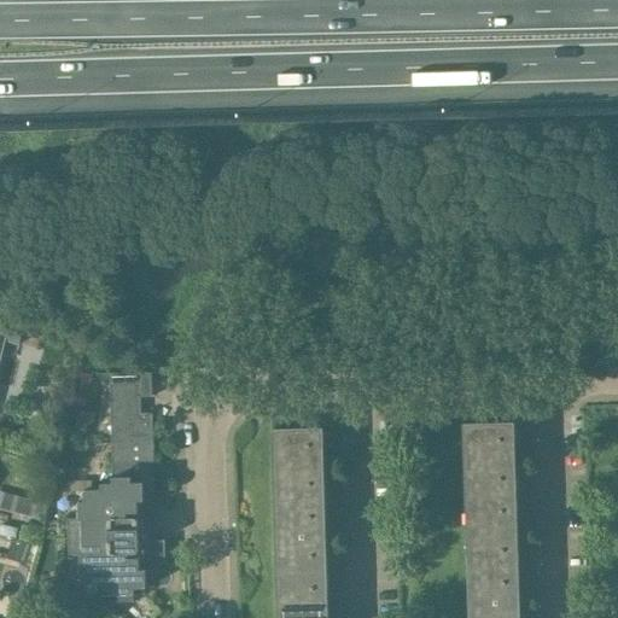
[(23,328),(0,322),(0,338),(18,344),(23,328)]
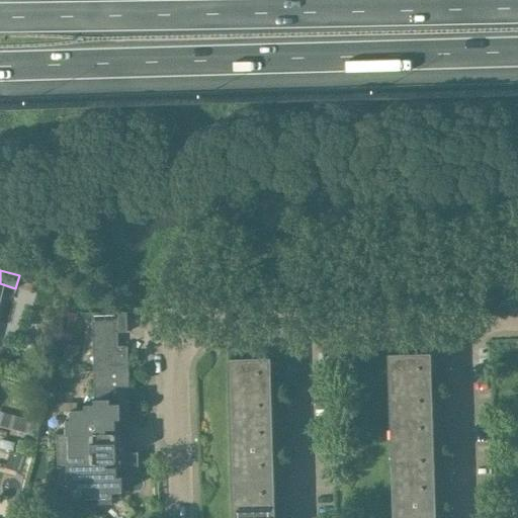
[(126,313),(118,313),(92,313),(93,339),(113,338),(113,333),(127,333),(126,313)]
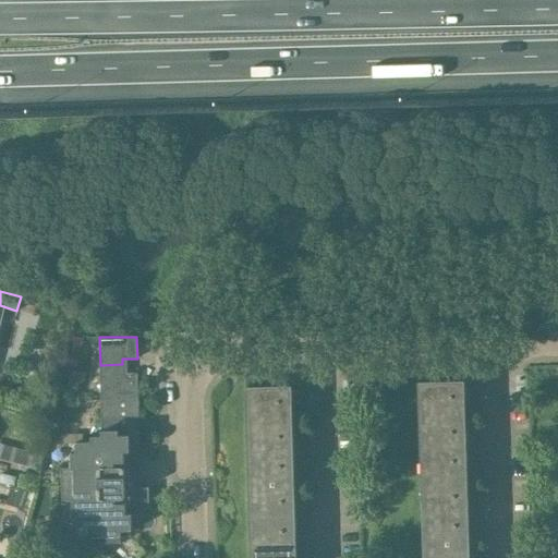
[(137,373),(122,373),(122,364),(100,365),(101,436),(91,436),(91,443),(74,443),(75,455),(70,455),(70,469),(60,469),(61,501),(71,501),(72,517),(77,517),(77,528),(94,526),(94,531),(104,531),(104,535),(121,535),(121,530),(131,530),(131,510),(149,510),(149,487),(141,488),(137,373)]
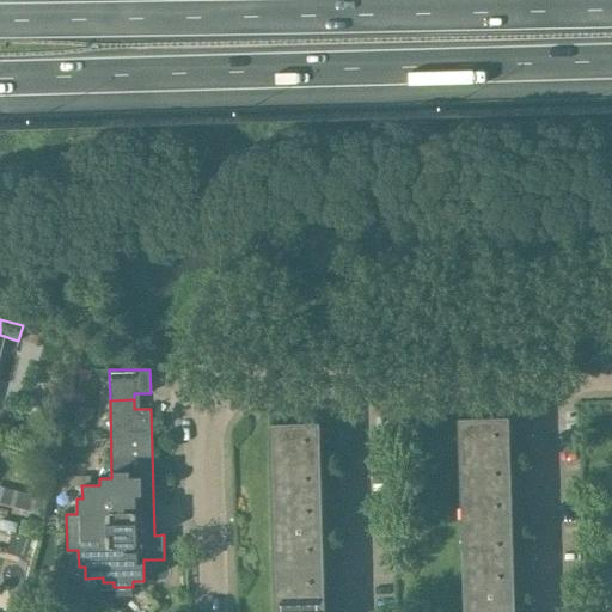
[(510,459),(509,418),(459,420),(460,461),(510,459)]
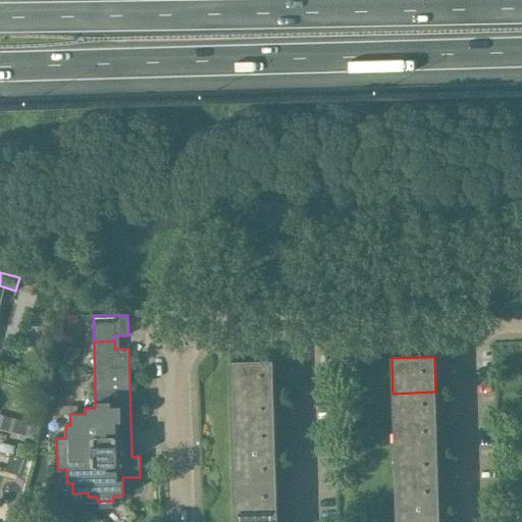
[(273,390),(273,362),(230,363),(231,393),(273,390)]
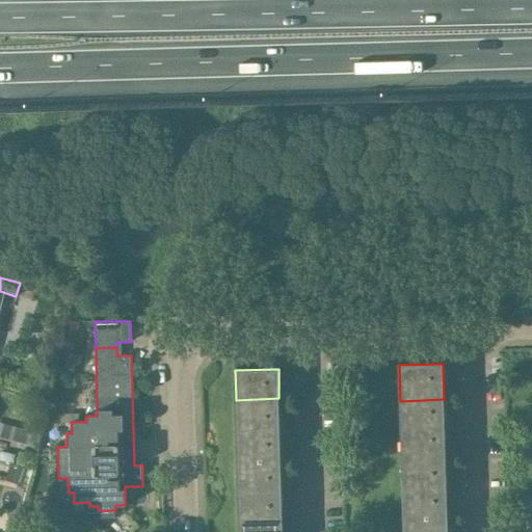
[(0,425),(5,427),(12,400),(0,396),(0,425)]
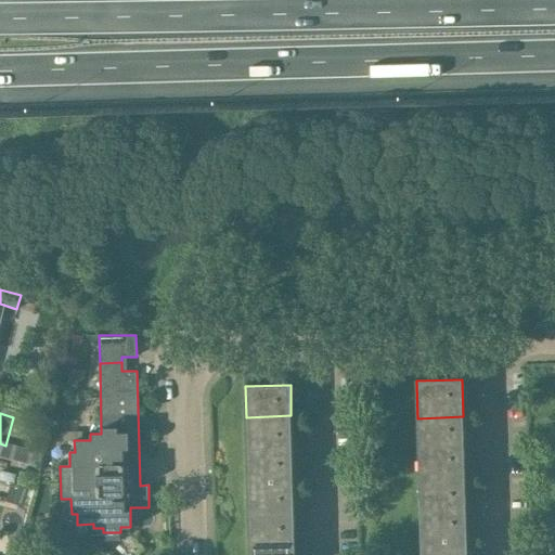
[(292,450),(291,415),(246,417),(246,451),(292,450)]
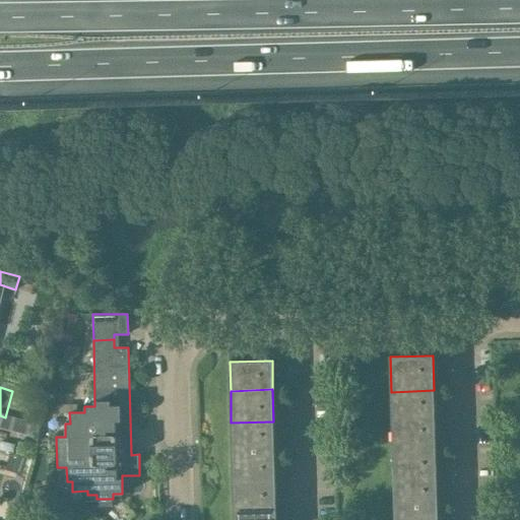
[(435,419),(434,390),(391,392),(392,420),(435,419)]
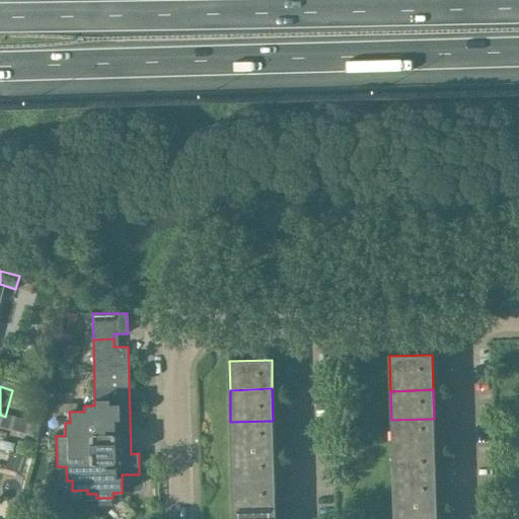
[(435,447),(434,419),(391,420),(392,449),(435,447)]
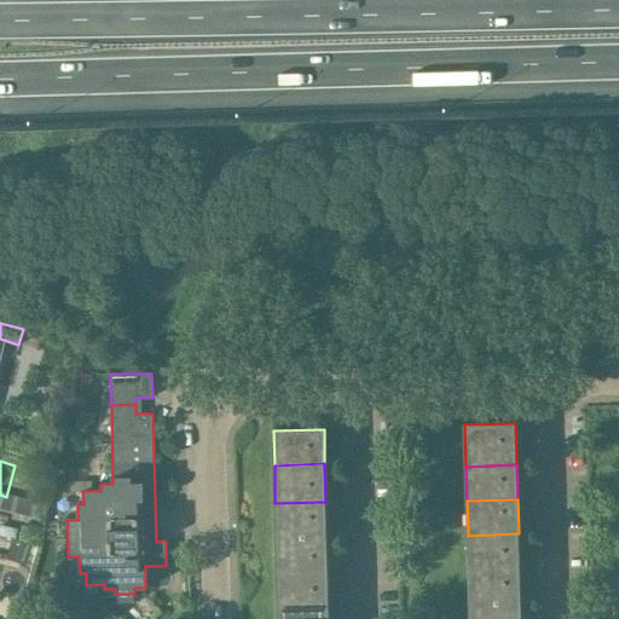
[(327,536),(325,502),(275,503),(276,537),(327,536)]
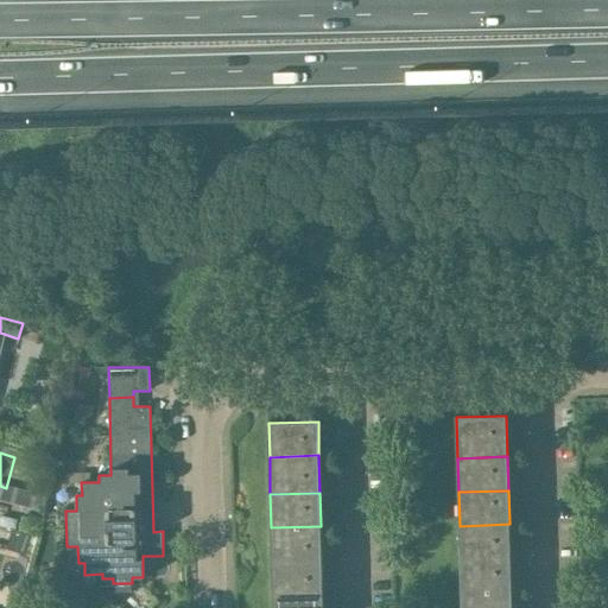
[(511,556),(510,524),(460,526),(461,558),(511,556)]
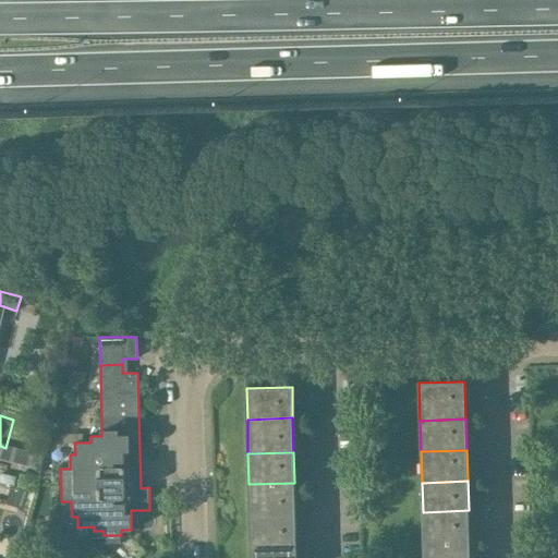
[(295,519),(294,483),(249,484),(250,520),(295,519)]
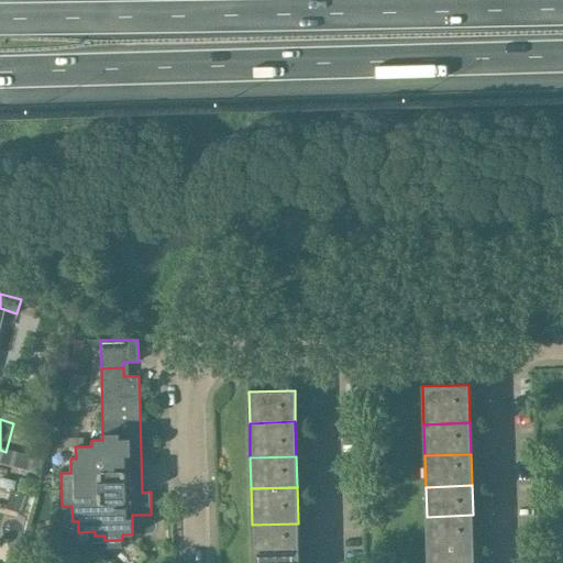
[(474,550),(473,515),(427,517),(428,551),(474,550)]
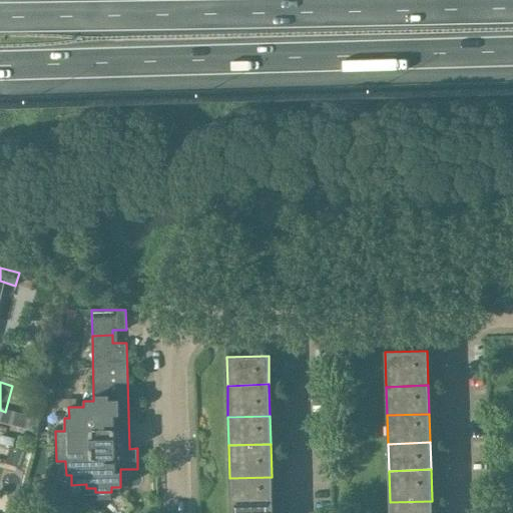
[(273,506),(272,477),(229,478),(230,507),(273,506)]
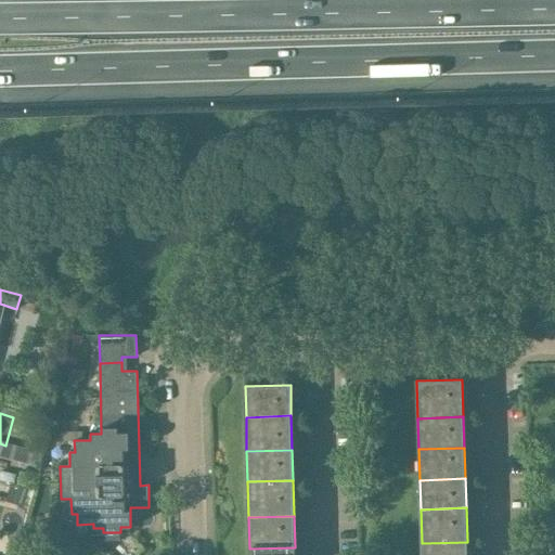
[(466,554),(467,542),(422,543),(421,554),(466,554)]
